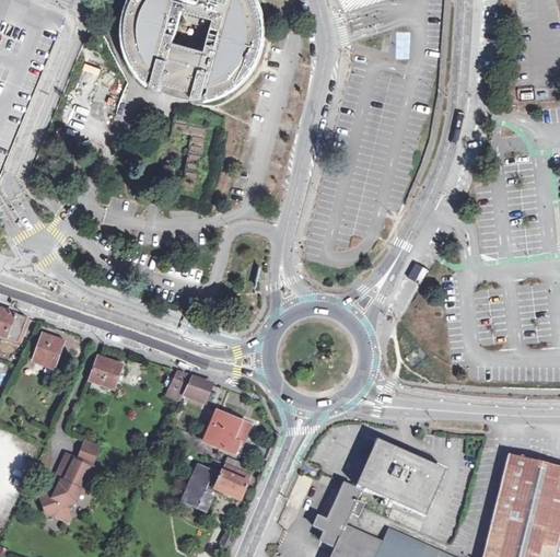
[(135,0),(132,4),(131,11),(129,18),(129,24),(129,30),(129,36),(130,43),(132,49),(135,55),(138,61),(141,66),(146,71),(150,76),(152,69),(155,69),(152,81),(159,85),(166,90),(173,93),(177,76),(185,78),(181,95),(187,95),(195,96),(203,95),(207,83),(210,84),(208,92),(214,90),(220,88),(225,84),(232,81),(236,77),(241,72),(245,68),(249,62),(253,57),(255,50),(257,44),(258,38),(259,32),(259,25),(258,19),(257,12),(255,6),(253,0),(135,0)]
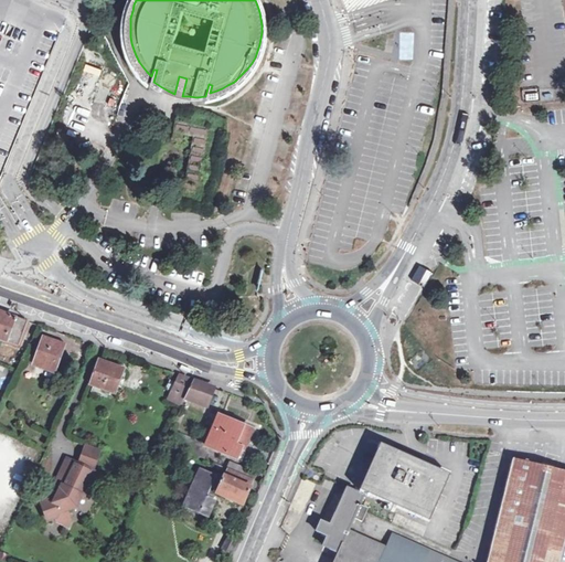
[(179,76),(174,94),(182,96),(187,78),(179,76)]
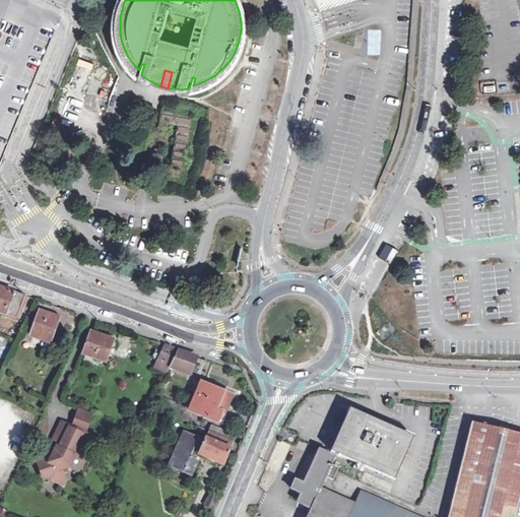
[(482,81),(483,89),(496,87),(495,80),(482,81)]
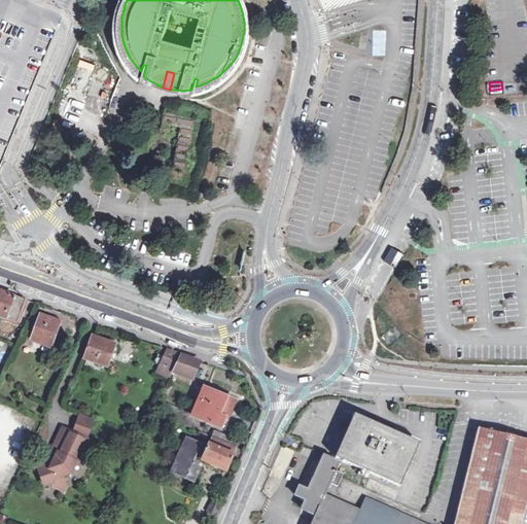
[(173,117),(182,119),(175,162),(166,160),(168,151),(157,149),(154,169),(187,175),(199,111),(166,106),(163,125),(172,127),(173,117)]
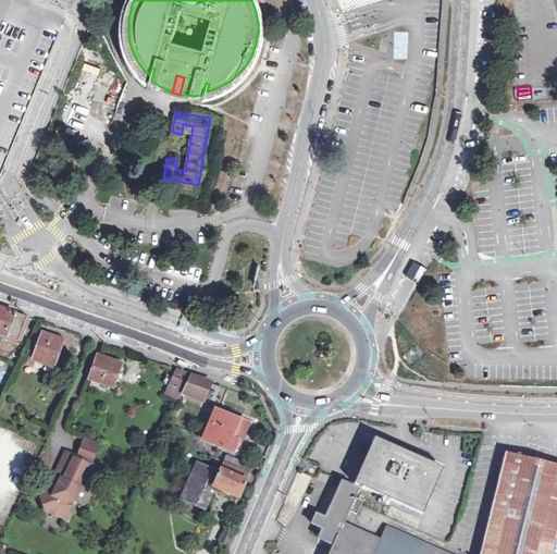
[(411,277),(418,280),(426,267),(413,259),(405,273),(411,277)]
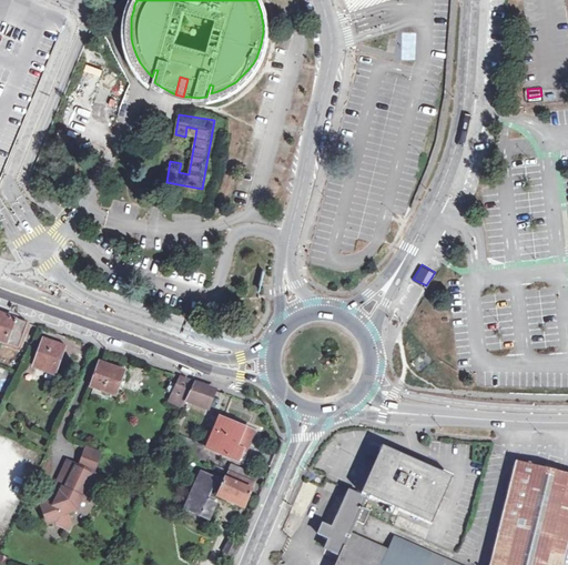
[(0,311),(0,338),(19,344),(28,319),(8,312),(7,314),(0,311)]
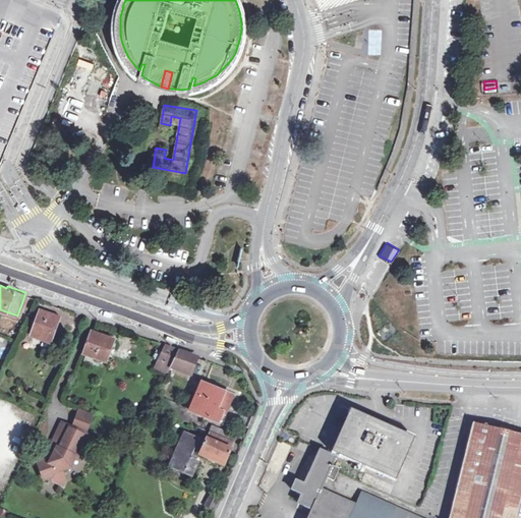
[(49,339),(57,314),(41,308),(32,333),(49,339)]
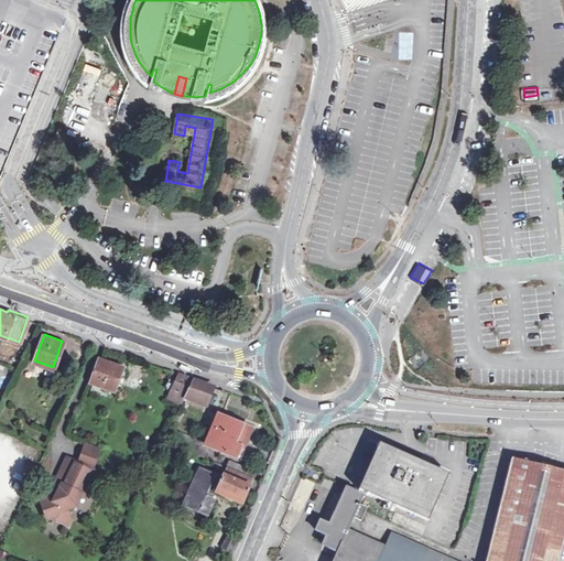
[(115,389),(122,365),(100,357),(90,381),(115,389)]
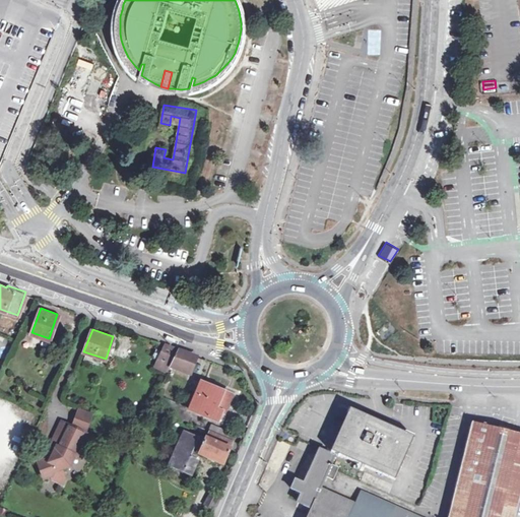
[(166,341),(159,358),(170,363),(170,364),(189,371),(195,353),(178,346),(178,345),(166,341)]
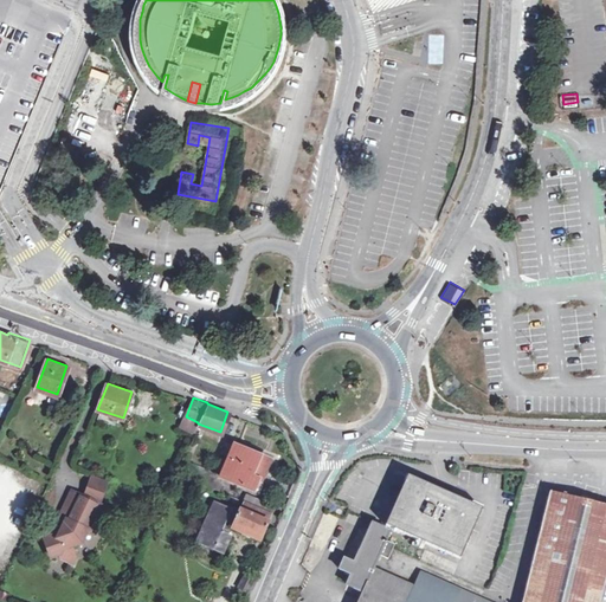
[(149,419),(154,403),(142,400),(137,414),(149,419)]
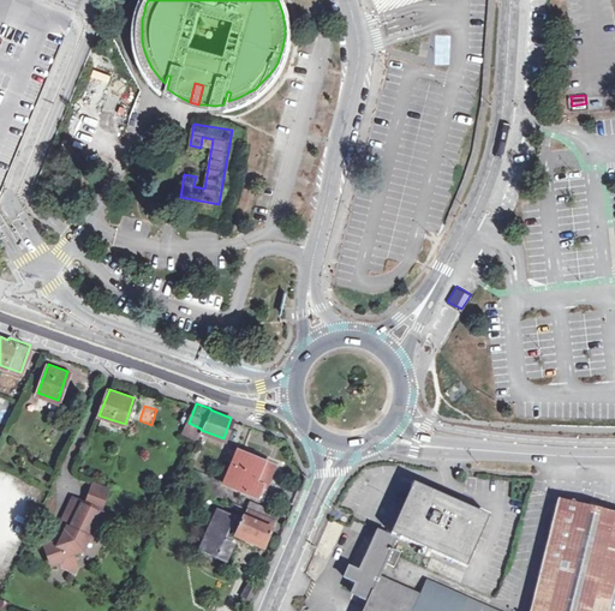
[(260,497),(274,465),(238,449),(225,481),(260,497)]
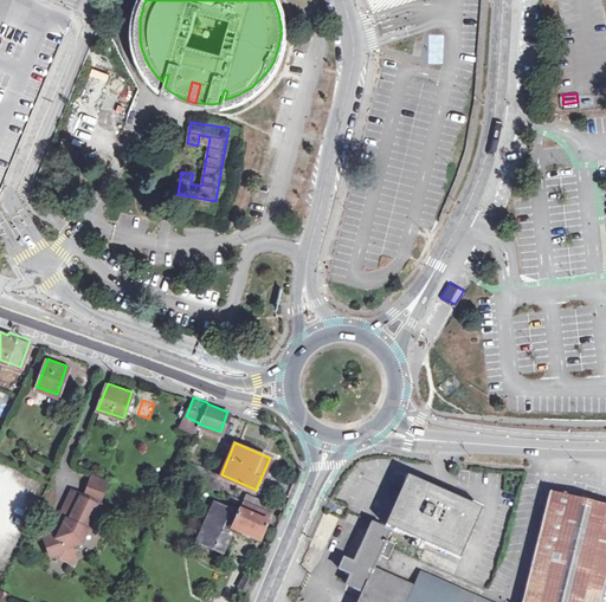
[(384,522),(461,557),(481,505),(406,472),(384,522)]
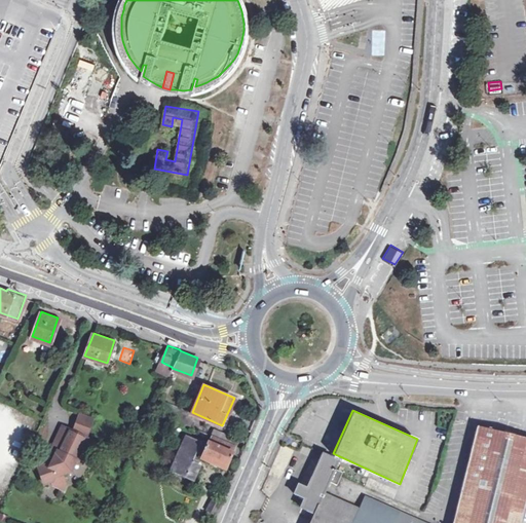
[(58,469),(64,472),(71,469),(77,458),(82,460),(92,438),(64,424),(52,446),(54,447),(47,462),(39,464),(45,481),(52,479),(58,469)]
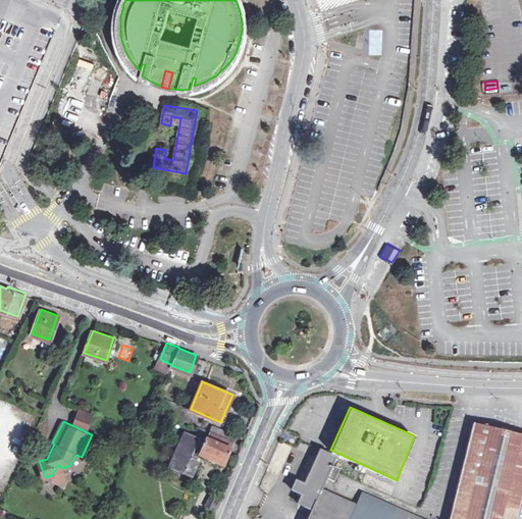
[(517,518),(521,499),(521,431),(473,421),(450,518),(449,518),(517,518)]
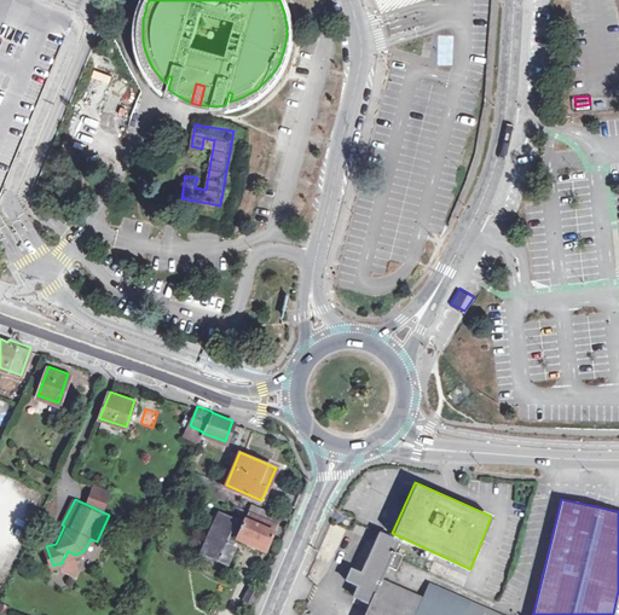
[(249,509),(278,522),(282,515),(252,503),(249,509)]
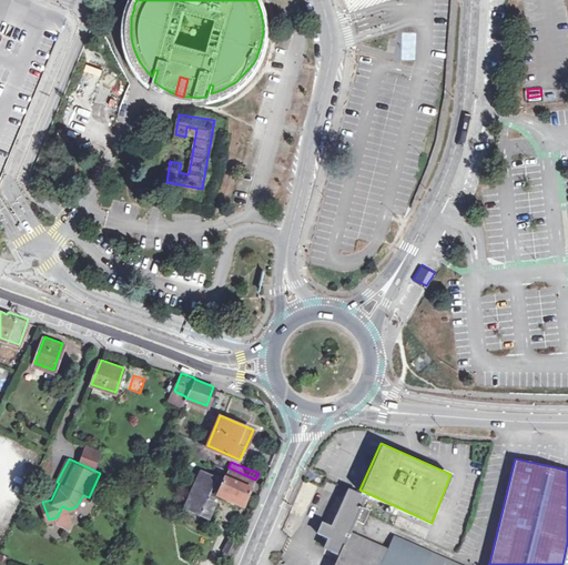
[(246,501),(255,480),(229,467),(224,477),(201,467),(185,506),(206,514),(210,516),(215,503),(216,501),(215,501),(209,497),(213,486),(220,490),(246,501)]
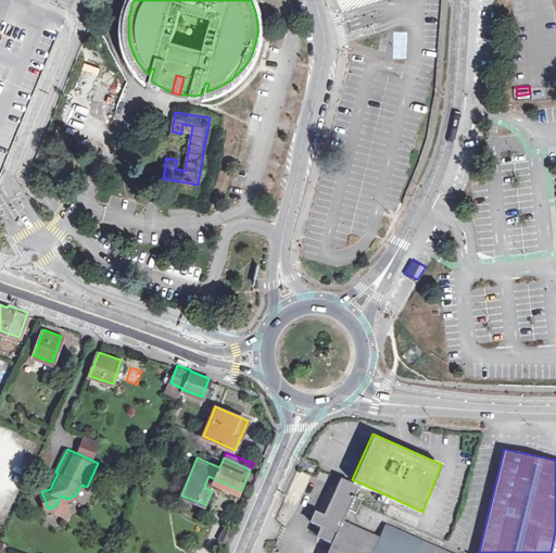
[(213,485),(215,479),(209,476),(204,487),(211,490),(213,485)]
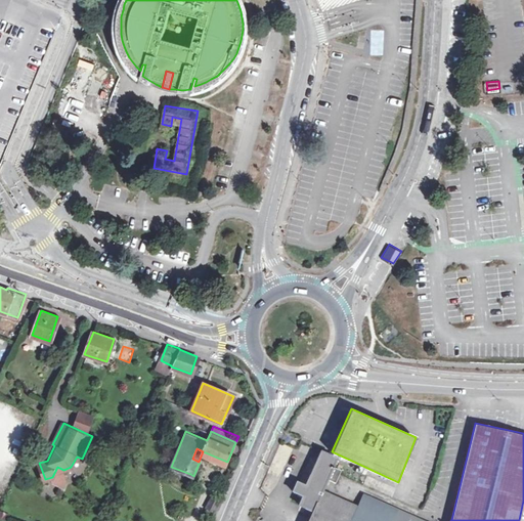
[(362,520),(353,517),(359,505),(323,488),(329,477),(336,480),(340,472),(341,468),(334,465),(338,457),(322,449),(304,484),(296,479),(292,488),(302,493),(298,503),(312,510),(307,520),(362,520)]
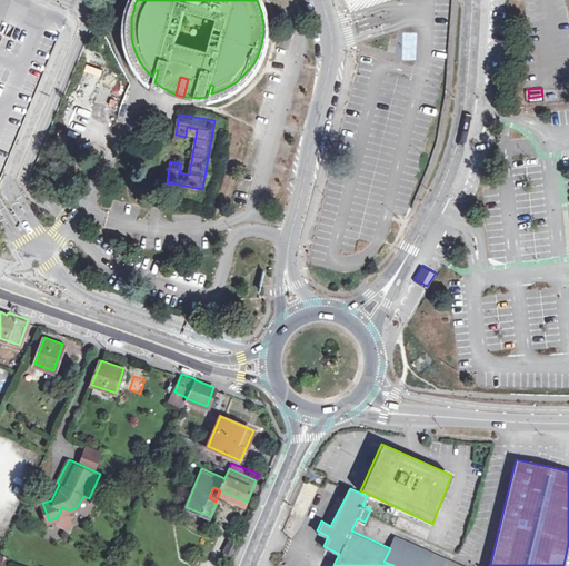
[(71,516),(69,510),(62,507),(57,518),(57,520),(71,516)]
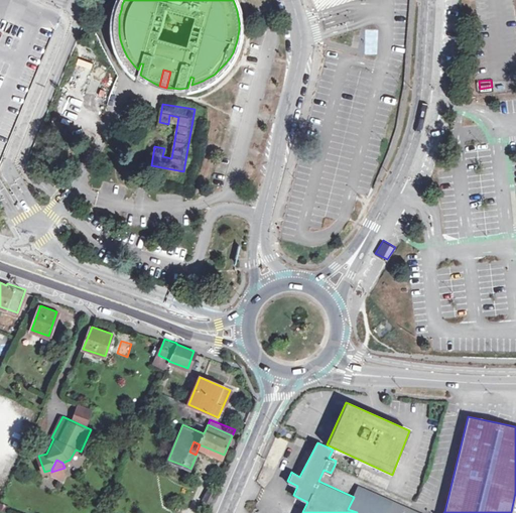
[(422,512),(359,486),(354,497),(348,509),(357,512),(422,512)]
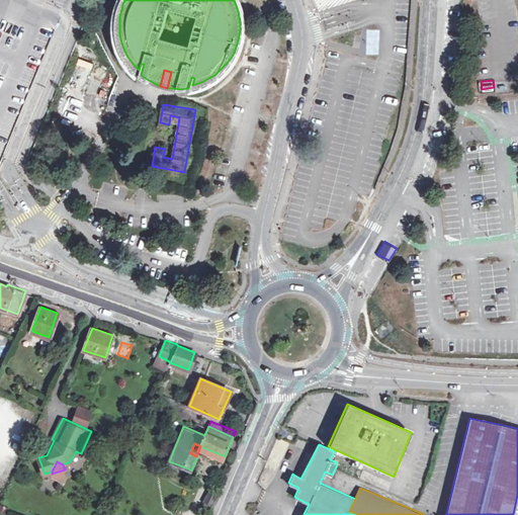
[(211,504),(216,494),(208,492),(204,501),(211,504)]
